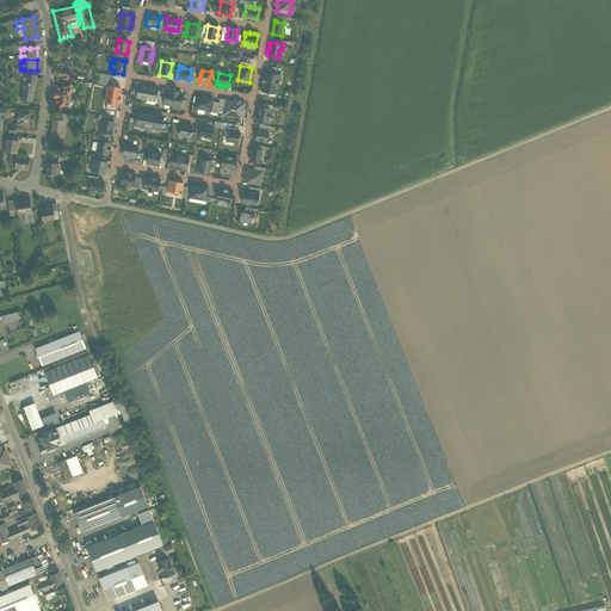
[(261,91),(276,93),(279,75),(276,74),(267,73),(265,73),(264,78),(263,78),(263,81),(264,81),(261,91)]
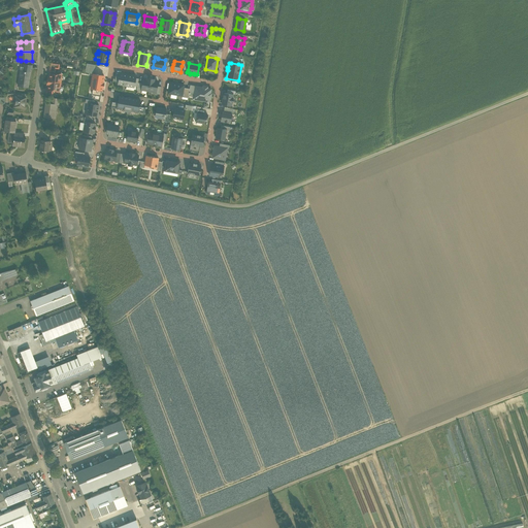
[(95,65),(87,64),(85,72),(93,74),(94,74),(95,65)]
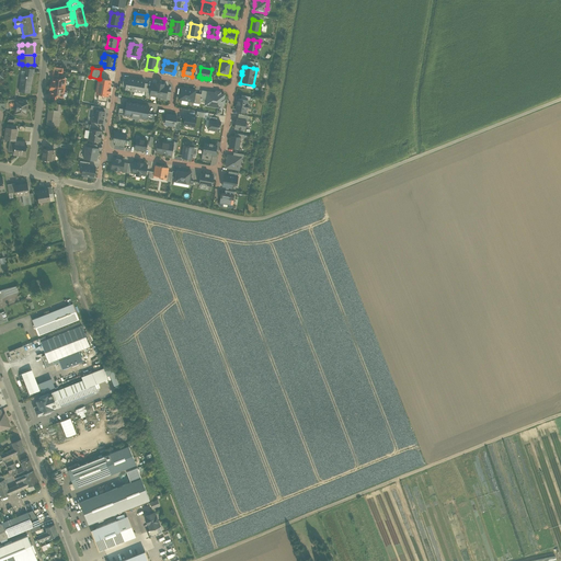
[(32,72),(25,72),(25,76),(22,76),(20,92),(29,93),(32,72)]
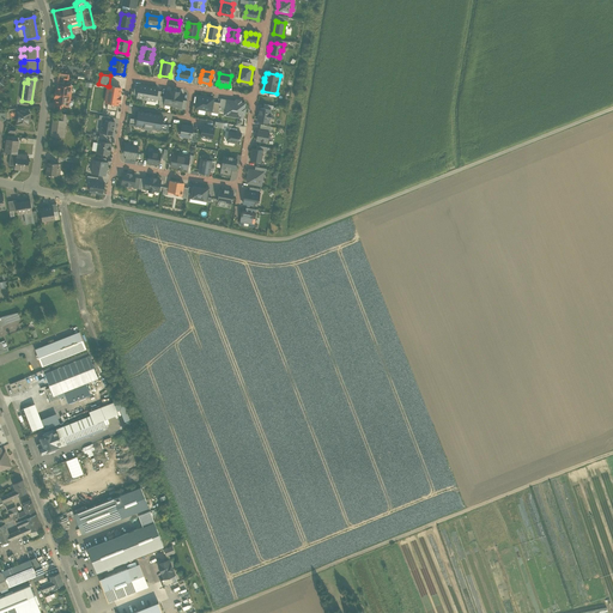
[(66,85),(66,86),(58,85),(58,90),(56,89),(56,92),(55,92),(55,93),(71,96),(71,91),(71,86),(66,85)]
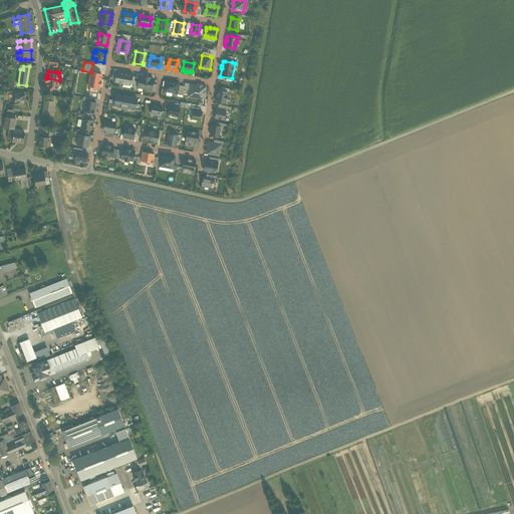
[(114,82),(122,83),(124,73),(116,71),(115,79),(114,82)]
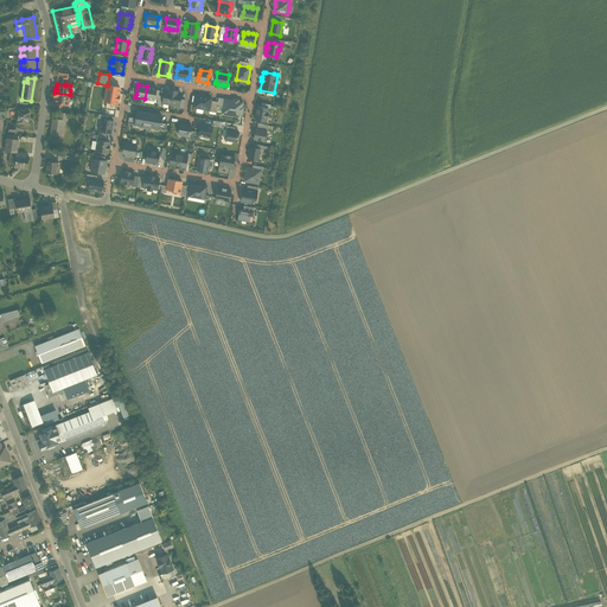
[(107,85),(103,101),(117,103),(120,88),(108,85),(107,85)]
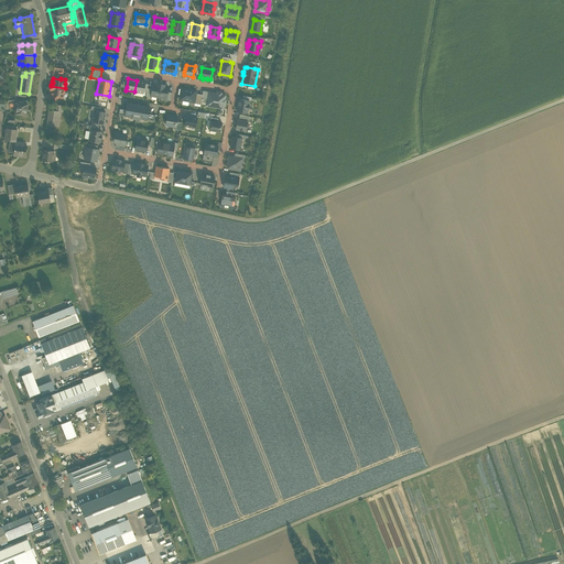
[(145,82),(137,80),(134,91),(143,94),(145,82)]
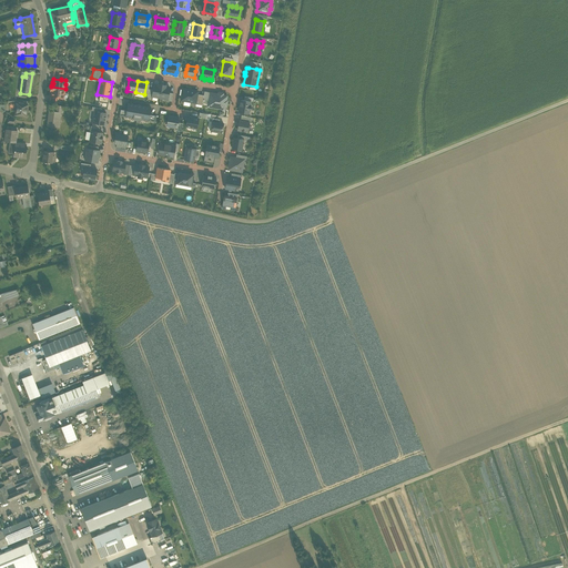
[(160,98),(162,85),(160,84),(160,85),(159,85),(154,84),(153,90),(152,97),(160,98)]
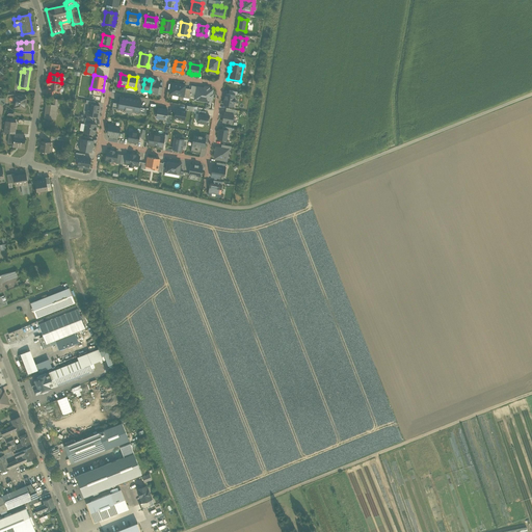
[(152,80),(150,91),(156,94),(157,94),(158,87),(159,82),(155,81),(154,80),(152,80)]
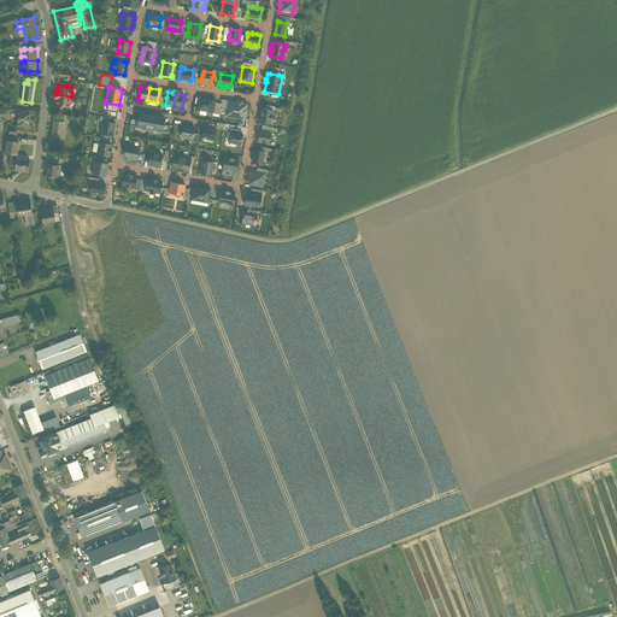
[(71,97),(56,94),(56,97),(56,99),(57,99),(56,104),(64,105),(63,106),(69,106),(70,101),(71,97)]
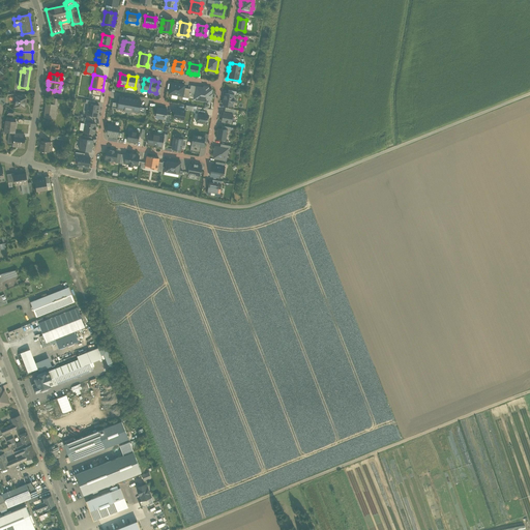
[(182,96),(184,88),(184,85),(171,83),(169,93),(182,96)]
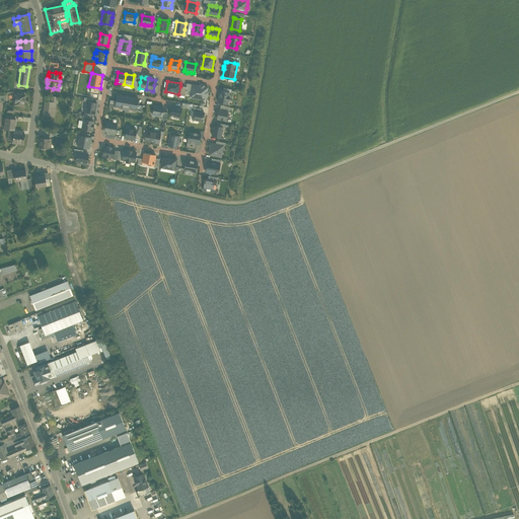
[(194,97),(205,99),(206,95),(207,96),(208,92),(207,92),(207,88),(204,87),(204,86),(200,85),(200,86),(192,85),(191,93),(193,93),(194,95),(194,97)]
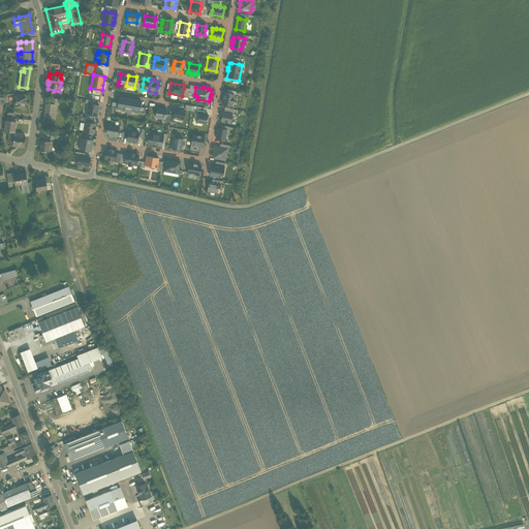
[(227,93),(224,93),(222,104),(231,105),(232,102),(234,98),(232,98),(234,95),(227,93)]
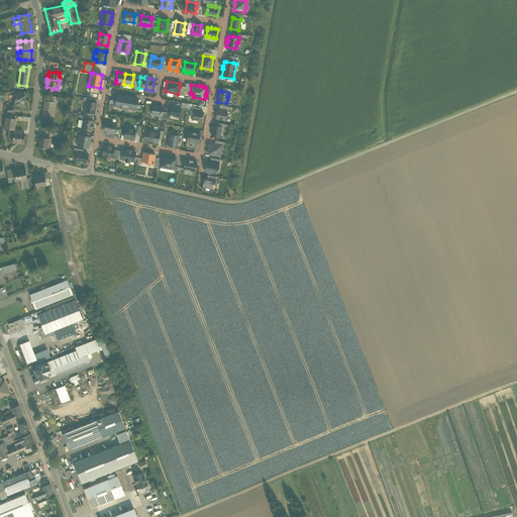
[(25,96),(15,94),(14,104),(24,106),(25,96)]
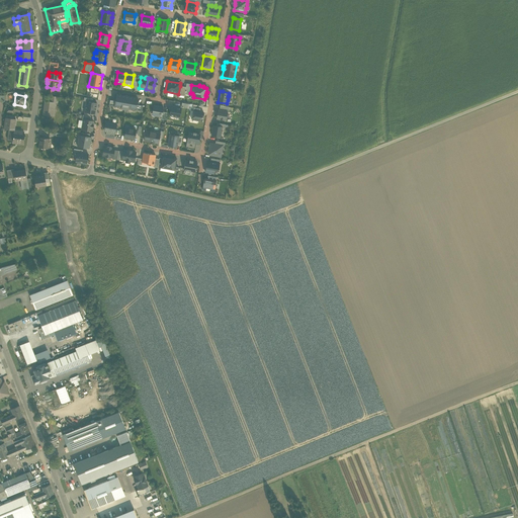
[(128,109),(136,110),(137,104),(138,98),(116,94),(115,100),(114,106),(121,107),(121,108),(128,110),(128,109)]
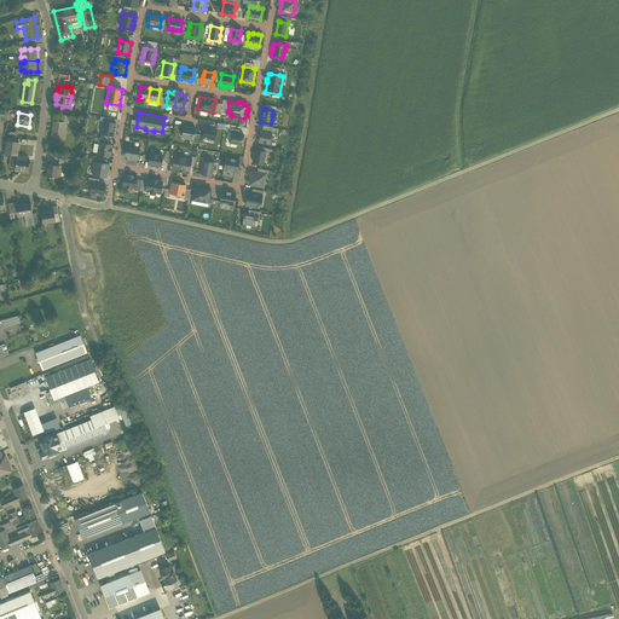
[(61,122),(53,121),(51,138),(59,139),(64,139),(67,122),(61,122)]
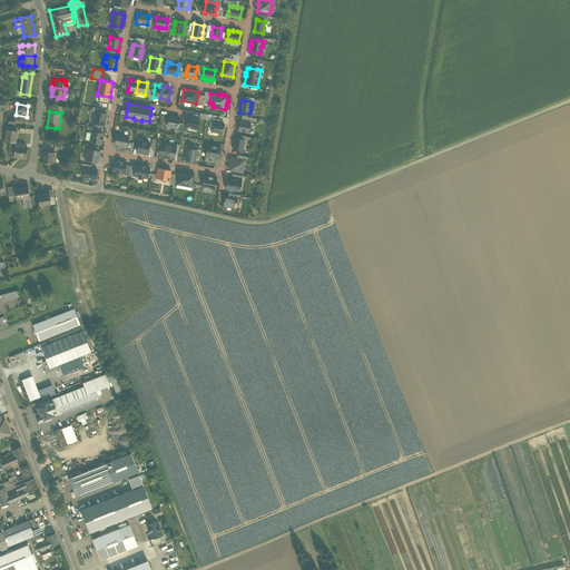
[(100,125),(105,126),(105,121),(106,121),(106,118),(106,114),(101,112),(95,111),(94,124),(100,125)]
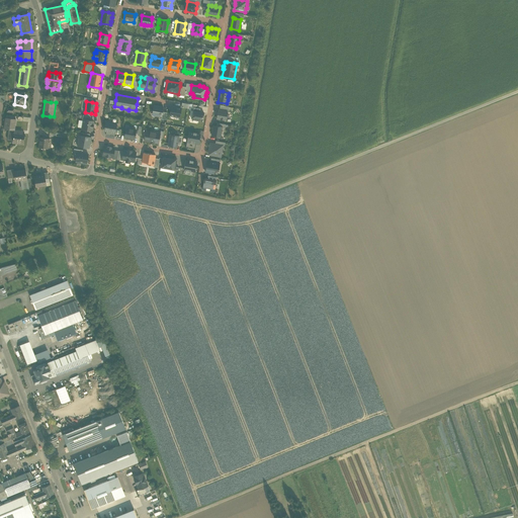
[(152,114),(162,116),(162,111),(163,107),(154,105),(152,114)]
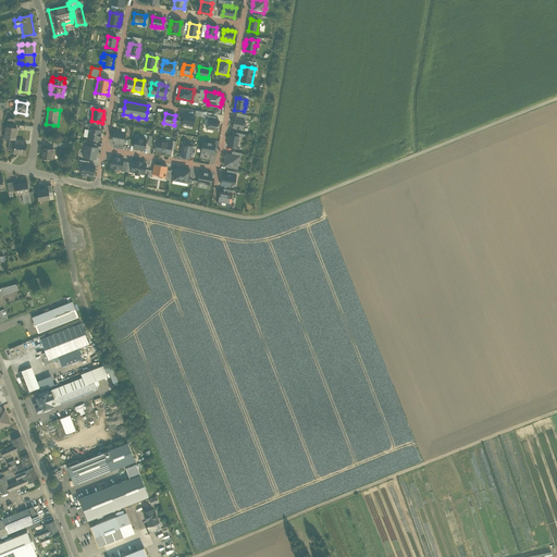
[(182,124),(193,126),(195,116),(192,116),(192,115),(187,114),(187,115),(184,114),(182,124)]
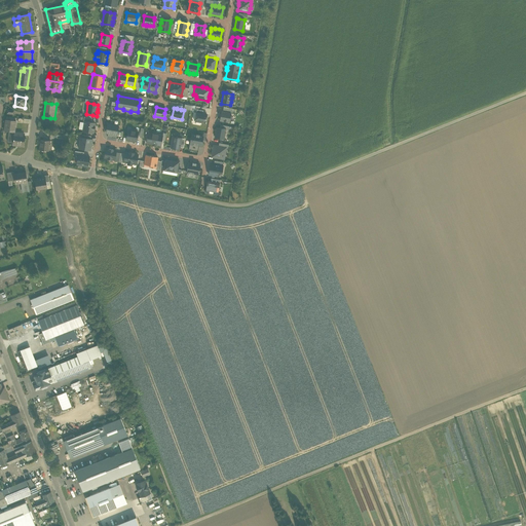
[(223,112),(221,112),(220,120),(229,122),(230,119),(231,119),(232,116),(230,116),(231,113),(223,112)]
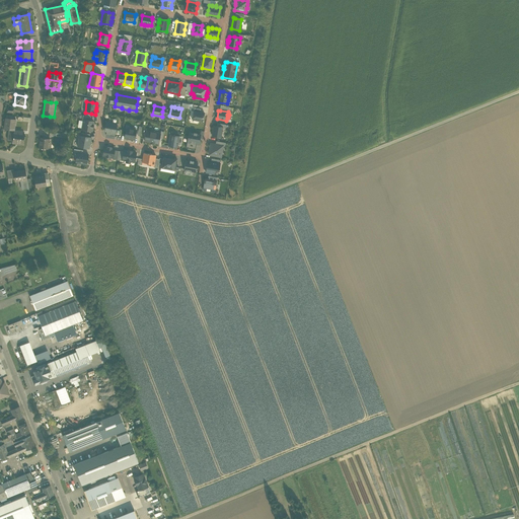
[(193,120),(203,122),(204,114),(200,113),(194,112),(193,120)]
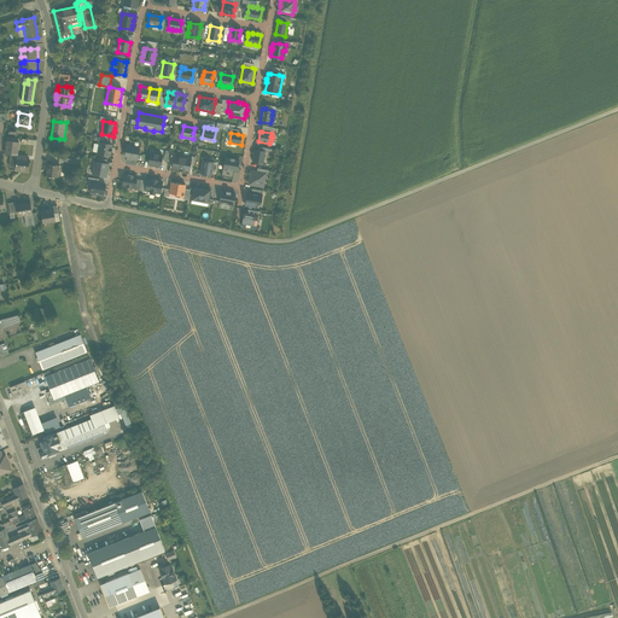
[(18,141),(7,140),(5,153),(11,155),(17,156),(17,155),(18,141)]
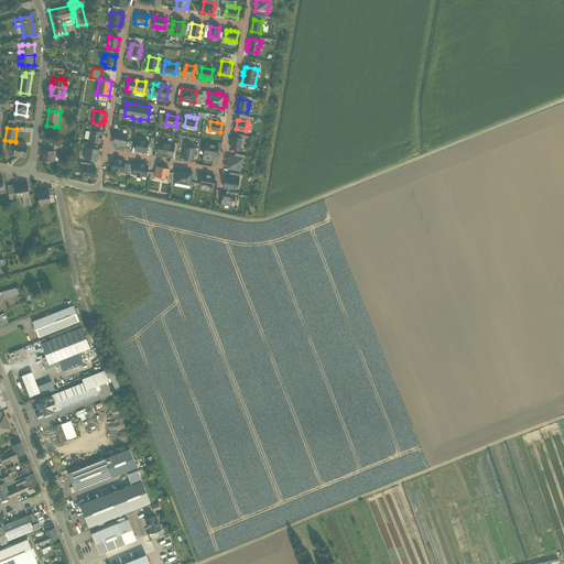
[(89,141),(100,143),(100,139),(101,139),(101,136),(101,132),(98,131),(91,130),(89,141)]
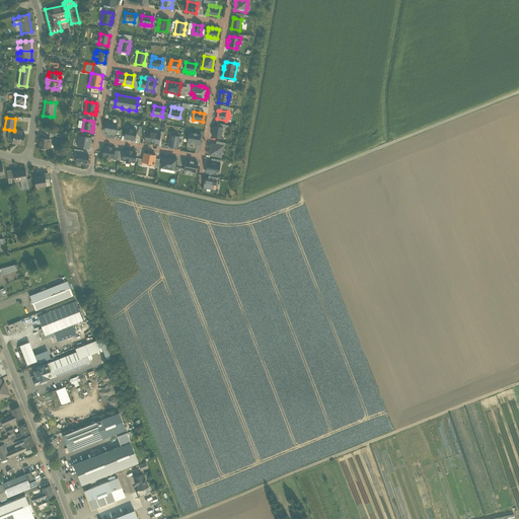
[(106,132),(116,133),(117,125),(105,123),(104,131),(106,132)]
